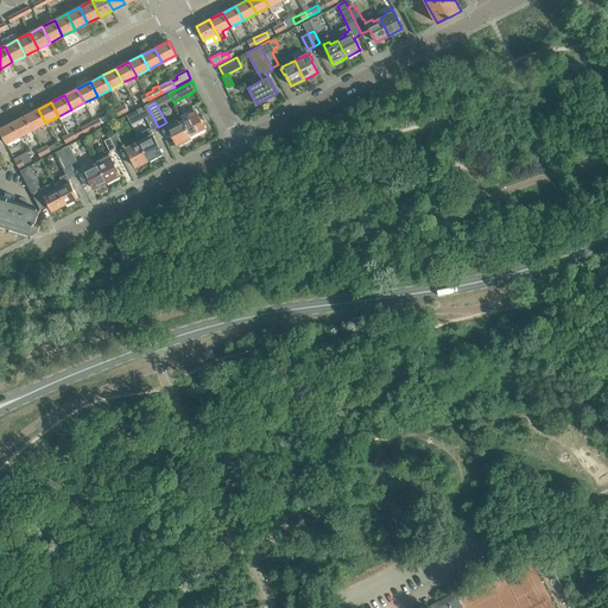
[(147,105),(134,112),(139,120),(145,116),(151,113),(149,107),(147,105)]
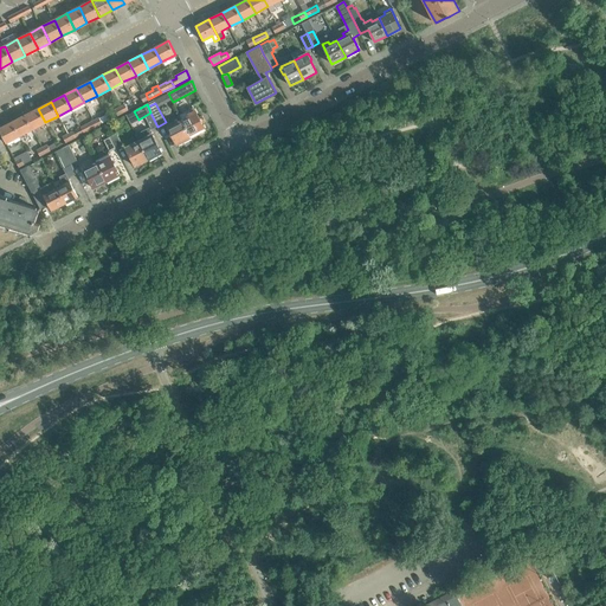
[(191,137),(205,130),(202,123),(206,122),(202,115),(199,117),(194,108),(187,111),(189,116),(182,120),(182,121),(191,137)]
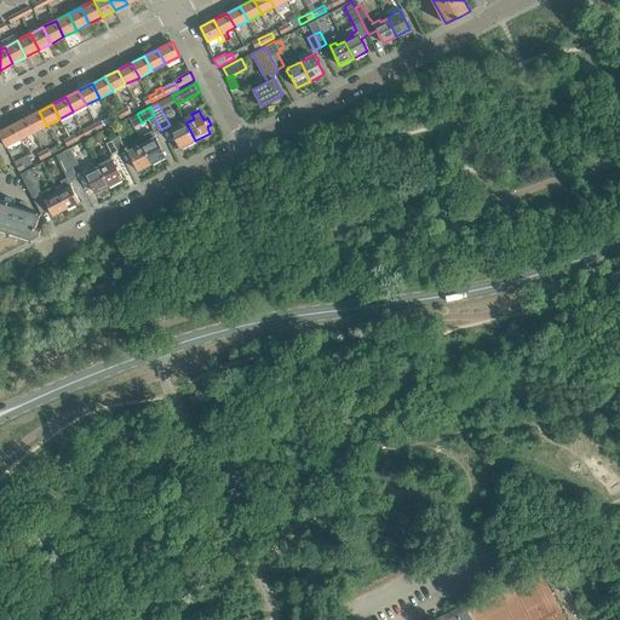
[(46,125),(39,112),(26,118),(33,132),(46,125)]
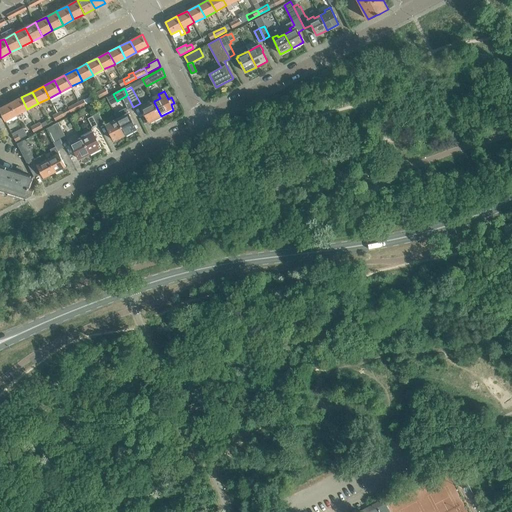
[(122,98),(128,109),(133,107),(127,95),(122,98)]
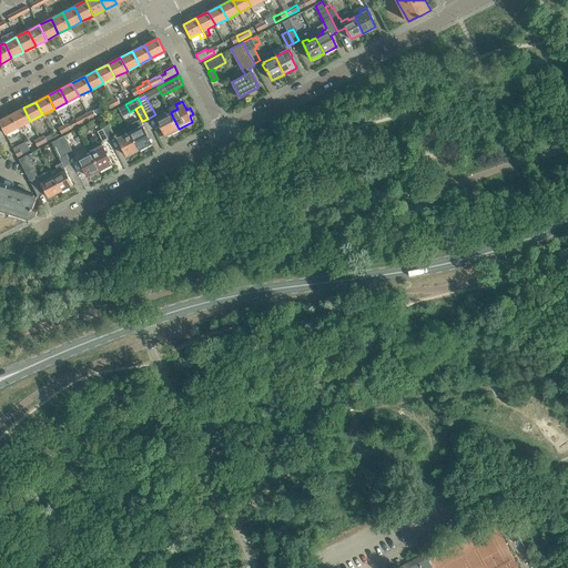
[(23,108),(11,114),(18,128),(30,121),(23,108)]
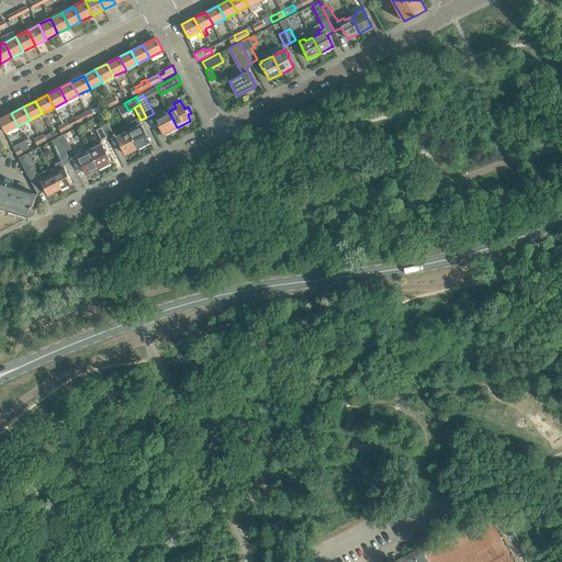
[(169,112),(169,111),(167,107),(156,113),(157,115),(155,116),(164,134),(177,127),(169,112)]
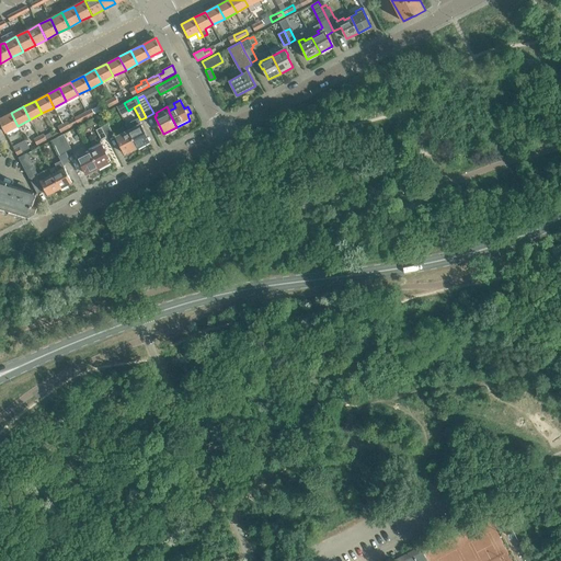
[(78,124),(84,119),(90,117),(87,112),(82,114),(75,118),(78,124)]
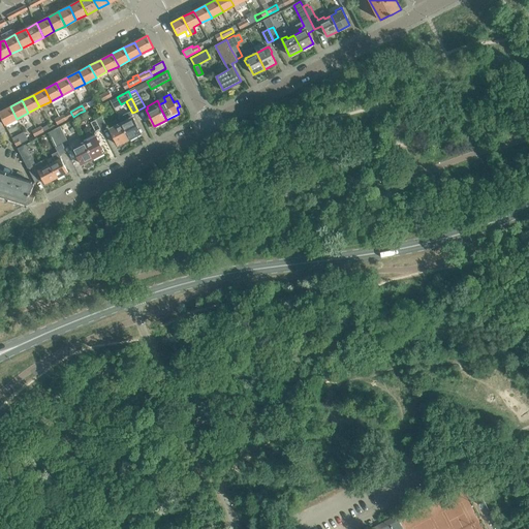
[(17,119),(10,106),(0,112),(0,114),(5,125),(17,119)]
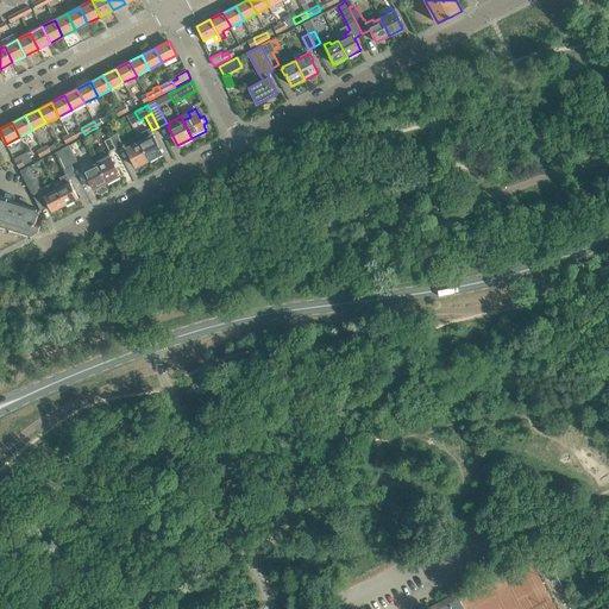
[(68,136),(71,140),(85,135),(81,129),(68,136)]
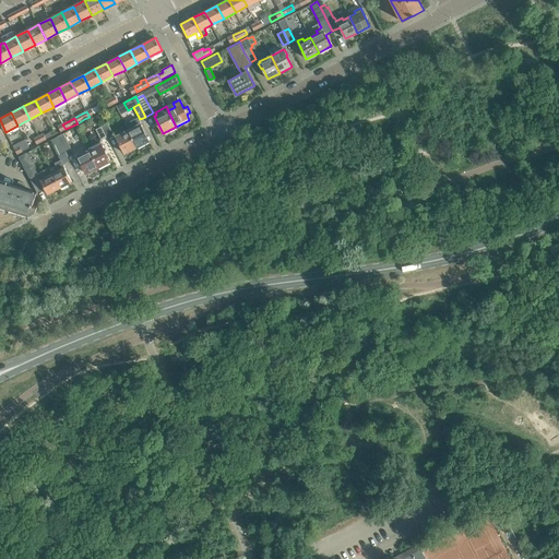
[(102,126),(107,137),(114,133),(107,123),(102,126)]
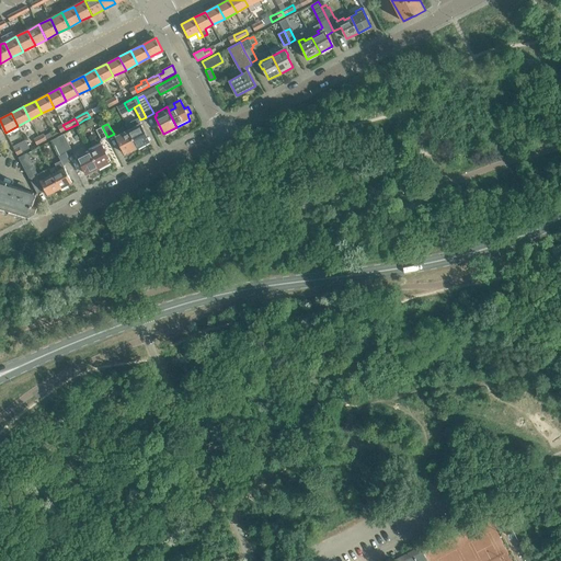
[(140,124),(129,130),(138,148),(150,141),(144,130),(145,129),(142,125),(141,125),(140,124)]
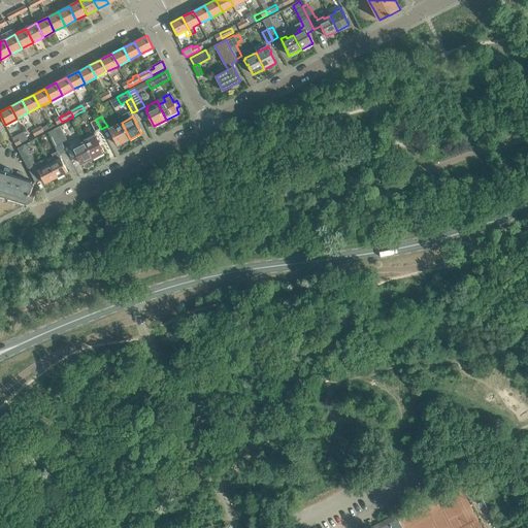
[(91,122),(96,132),(101,129),(96,119),(91,122)]
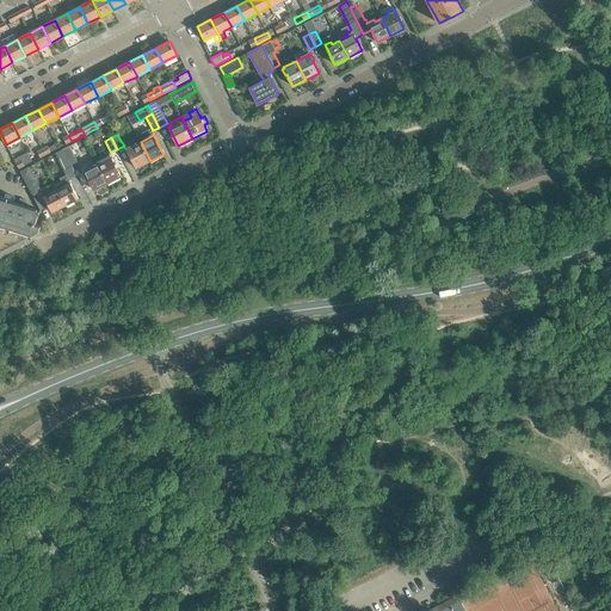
[(141,142),(127,149),(128,150),(127,150),(129,156),(130,155),(137,167),(150,161),(141,142)]
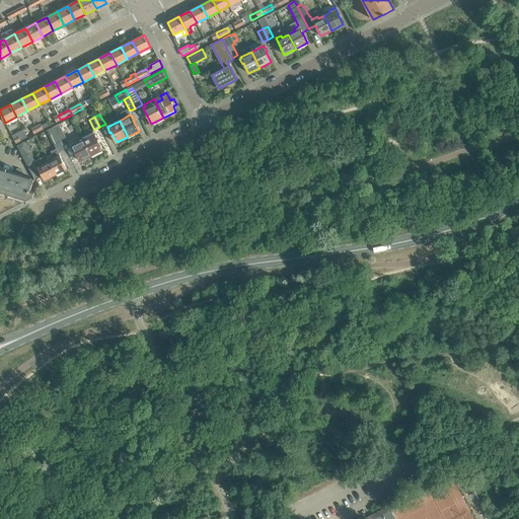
[(53,127),(61,141),(63,146),(69,143),(59,124),(53,127)]
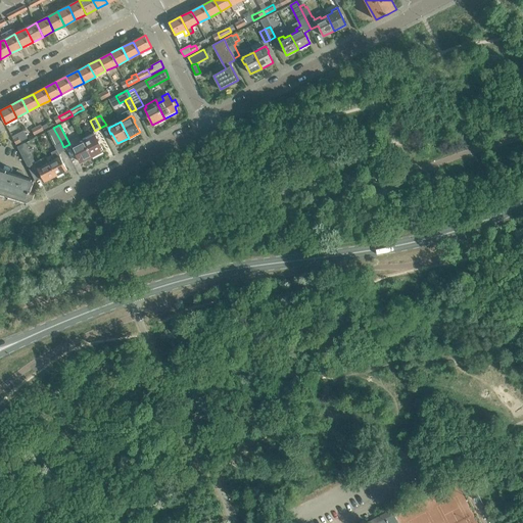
[(55,145),(61,142),(53,128),(48,131),(51,137),(55,145)]
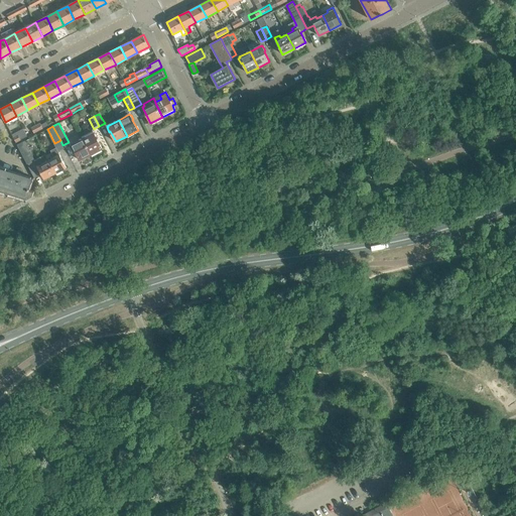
[(16,142),(27,136),(25,132),(14,137),(16,142)]
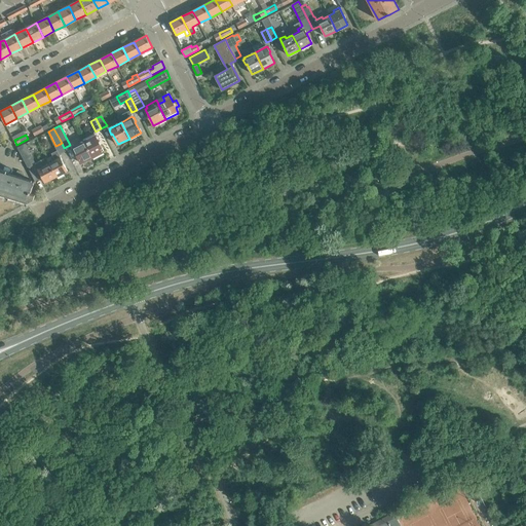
[(84,141),(92,157),(104,152),(99,141),(100,141),(97,136),(96,137),(96,136),(84,141)]
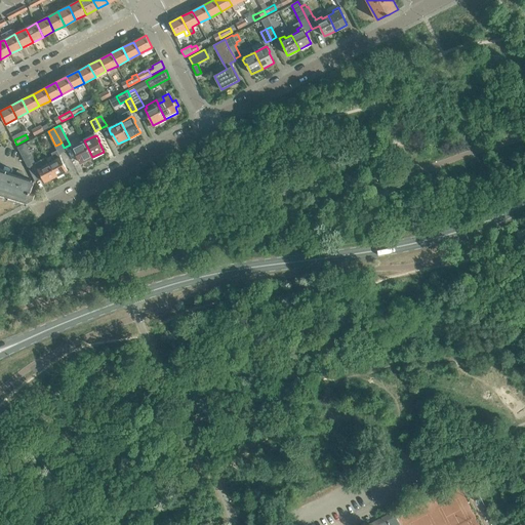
[(84,140),(73,147),(73,148),(72,148),(75,153),(76,153),(81,163),(92,157),(84,140)]
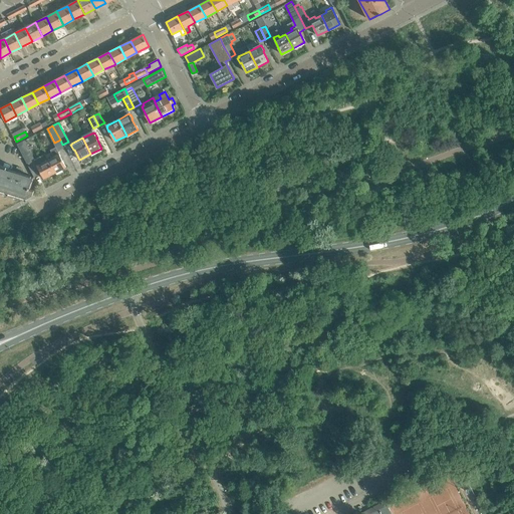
[(24,141),(17,144),(27,163),(32,161),(31,158),(32,157),(24,141)]
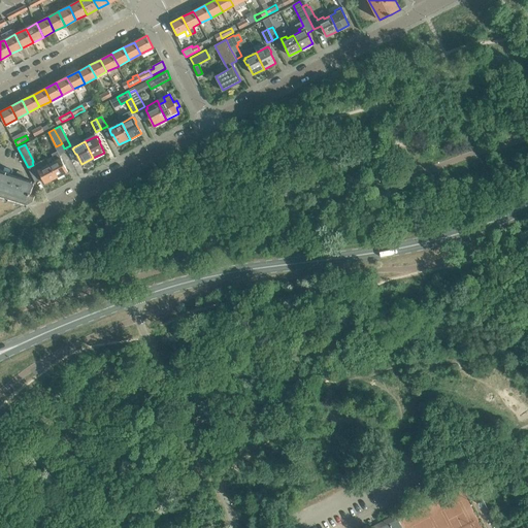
[(56,161),(50,164),(57,177),(68,171),(58,152),(52,154),(56,161)]
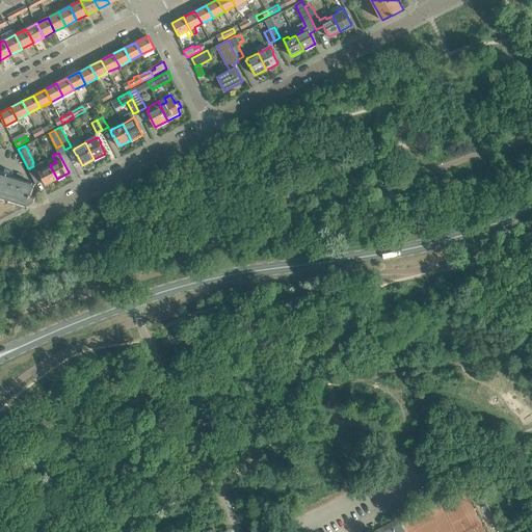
[(57,179),(50,165),(44,168),(41,162),(35,165),(38,171),(40,174),(37,175),(38,178),(42,177),(46,185),(57,179)]
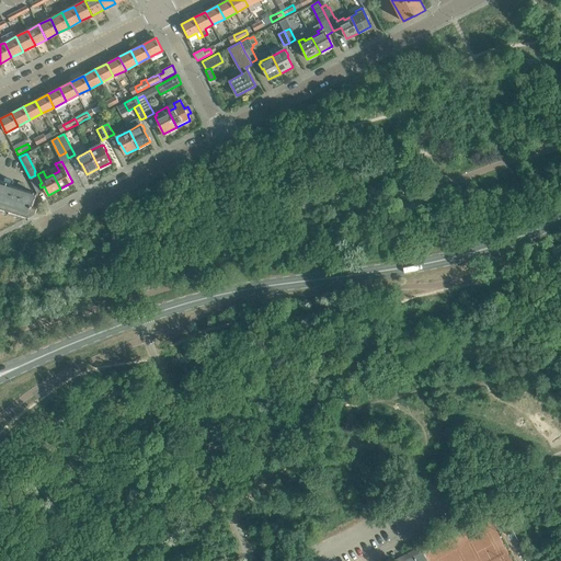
[(0,205),(30,215),(36,212),(37,207),(33,206),(37,193),(27,191),(24,184),(20,182),(18,187),(0,181),(0,205)]
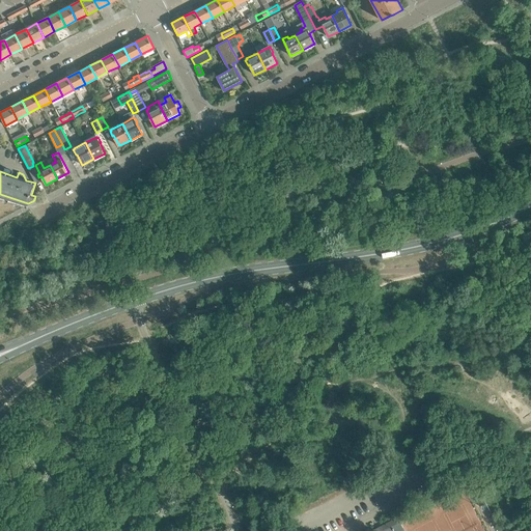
[(373,530),(404,530),(401,523),(398,518),(382,527),(373,530)]
